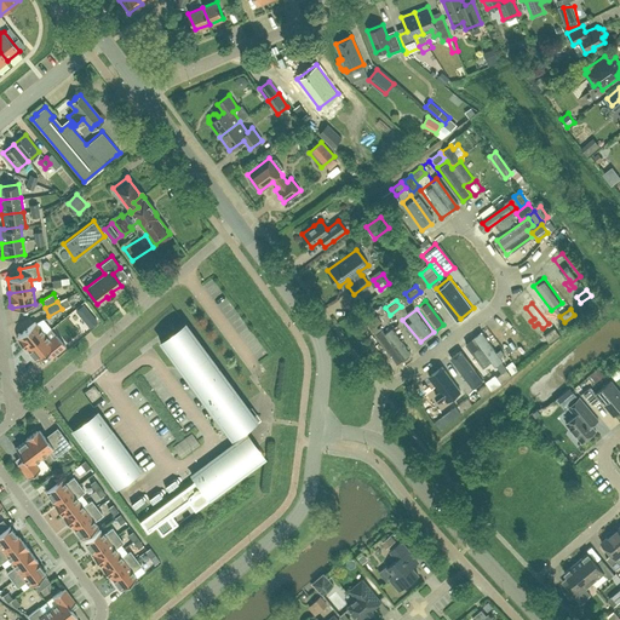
[(90,310),(82,316),(91,327),(98,321),(90,310)]
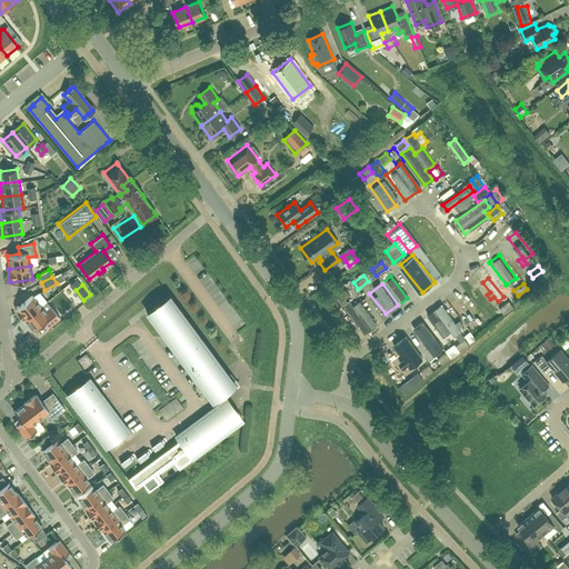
[(462,286),(458,289),(466,299),(470,296),(462,286)]
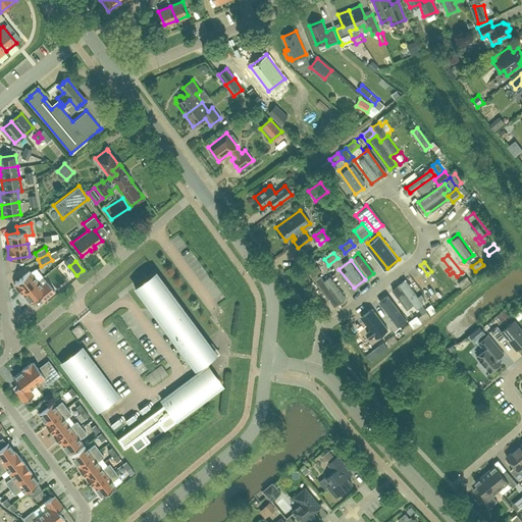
[(321,270),(317,265),(308,271),(312,276),(321,270)]
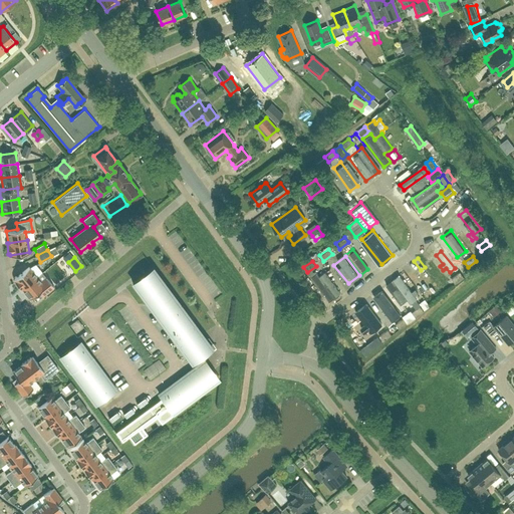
[(327,262),(323,265),(328,272),(332,268),(327,262)]
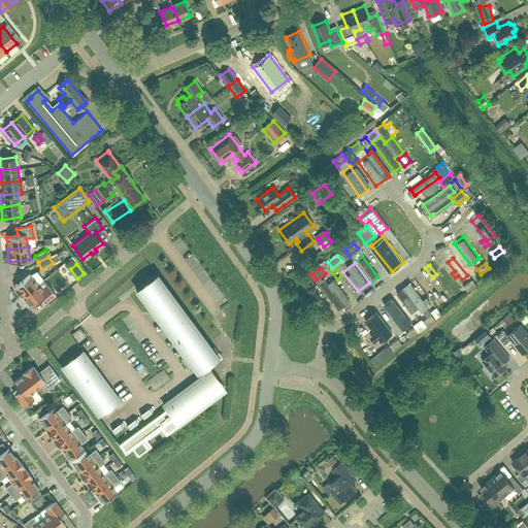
[(21,297),(22,296),(37,284),(29,273),(13,287),(14,288),(14,289),(21,297)]
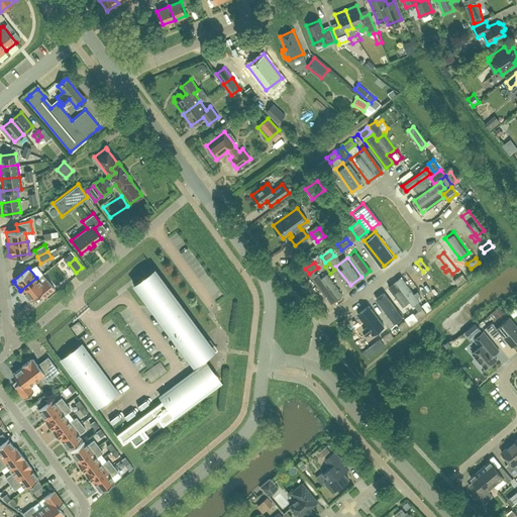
[(207,341),(153,269),(132,284),(192,364),(194,363),(197,366),(159,395),(163,400),(149,409),(116,434),(122,442),(129,437),(135,444),(147,435),(142,429),(158,418),(162,425),(174,416),(219,382),(211,371),(201,357),(205,353),(204,352),(208,349),(209,346),(206,342),(206,341),(207,341)]
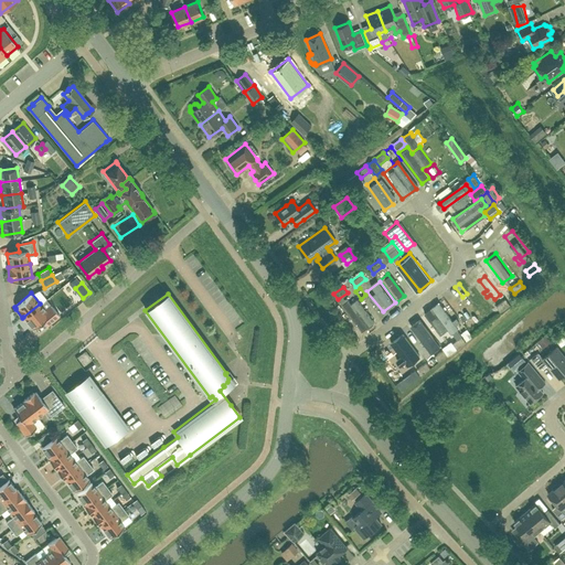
[(479,315),(467,295),(458,300),(454,294),(447,297),(462,323),(479,315)]
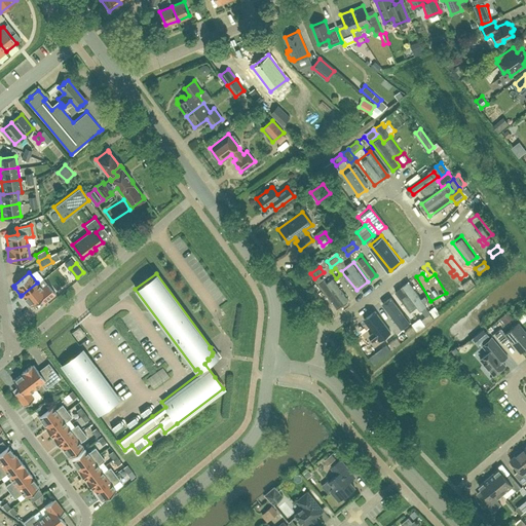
[(318,283),(337,307),(348,299),(333,278),(328,282),(325,277),(318,283)]
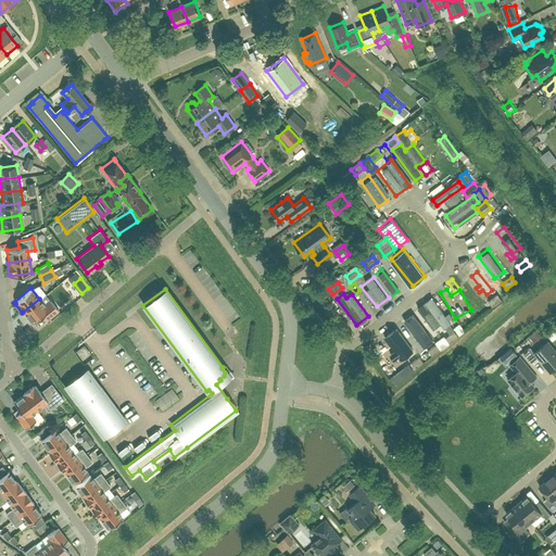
[(501,300),(497,293),(488,301),(492,306),(501,300)]
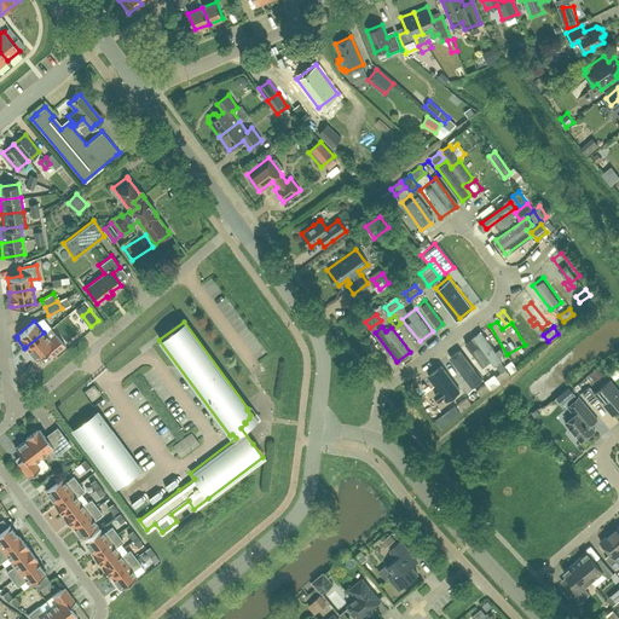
[(501,359),(480,331),(474,336),(479,343),(473,350),(484,365),(491,359),(495,364),(501,359)]
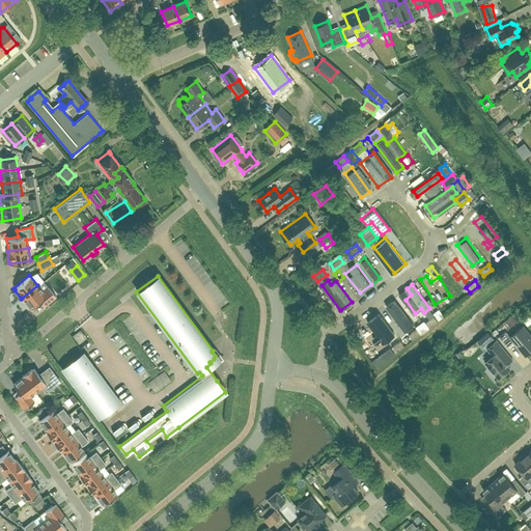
[(42,290),(37,285),(22,298),(30,308),(39,301),(44,306),(55,296),(47,286),(42,290)]
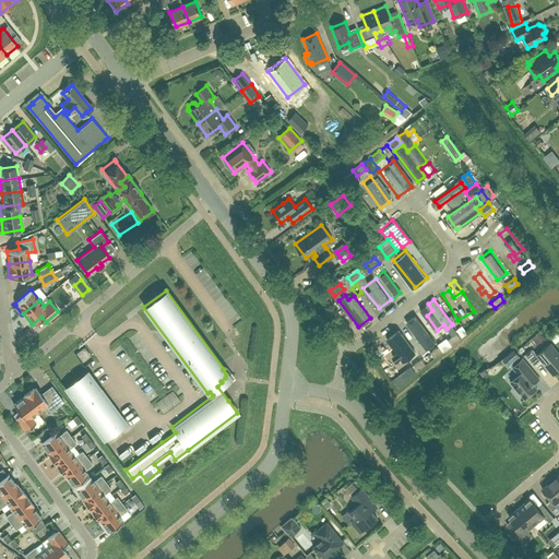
[(436,344),(415,316),(401,325),(421,354),(436,344)]
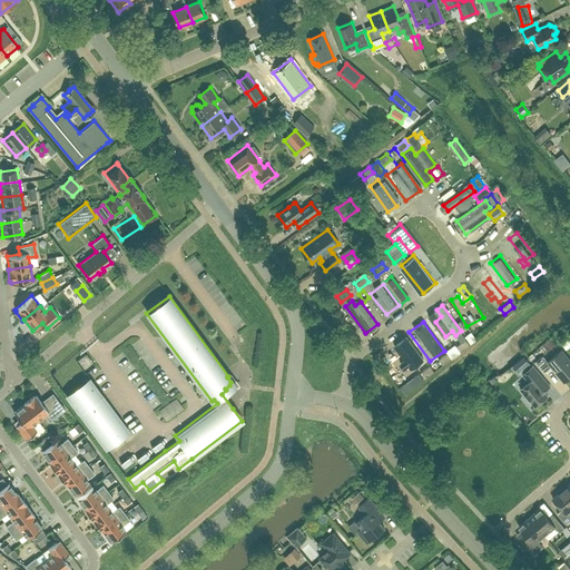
[(422,357),(405,334),(399,338),(406,349),(401,353),(411,365),(422,357)]
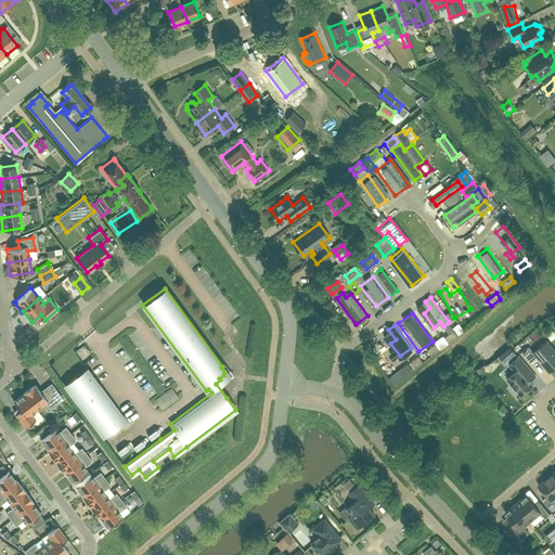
[(542,335),(537,328),(528,335),(533,341),(542,335)]
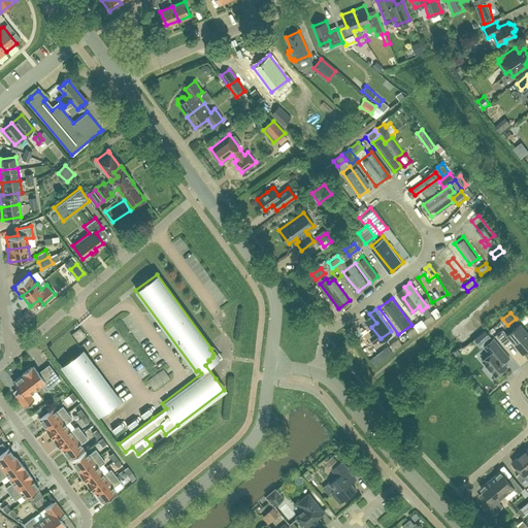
[(435,319),(431,314),(422,321),(426,326),(435,319)]
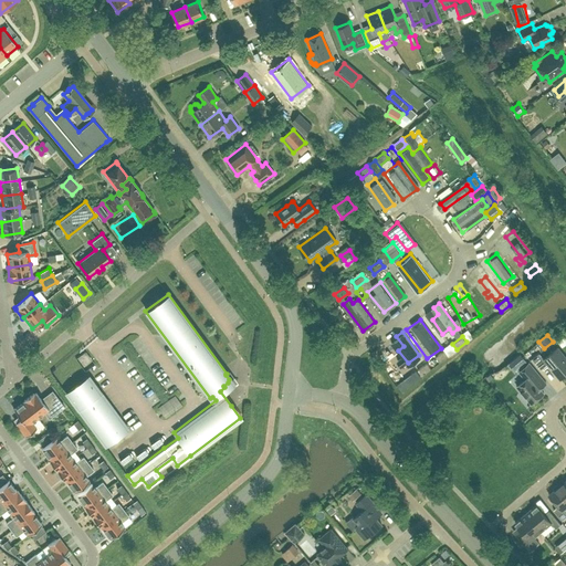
[(565,373),(565,357),(557,347),(543,358),(538,353),(532,358),(541,369),(547,364),(561,379),(565,373)]
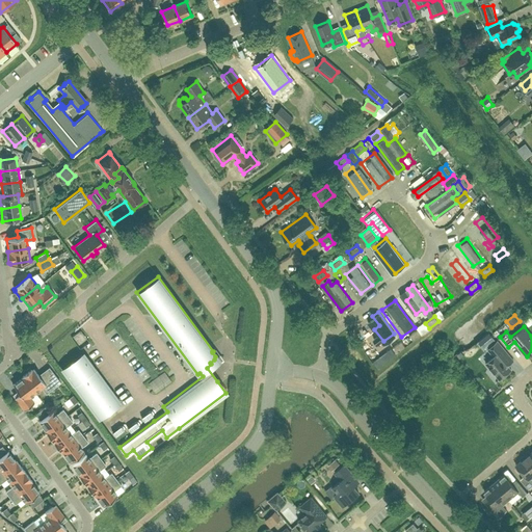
[(422,334),(418,328),(408,335),(413,341),(422,334)]
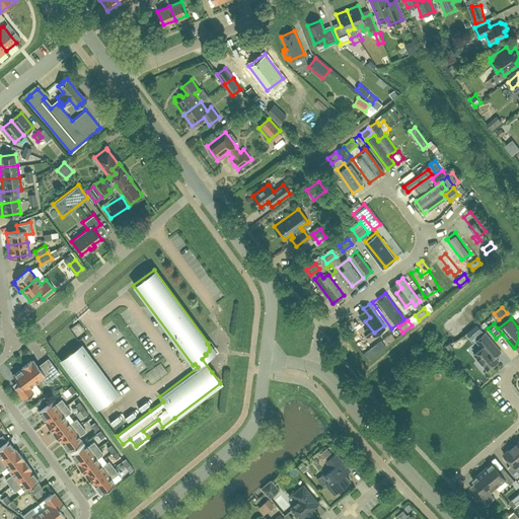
[(466,334),(472,341),(483,331),(477,324),(466,334)]
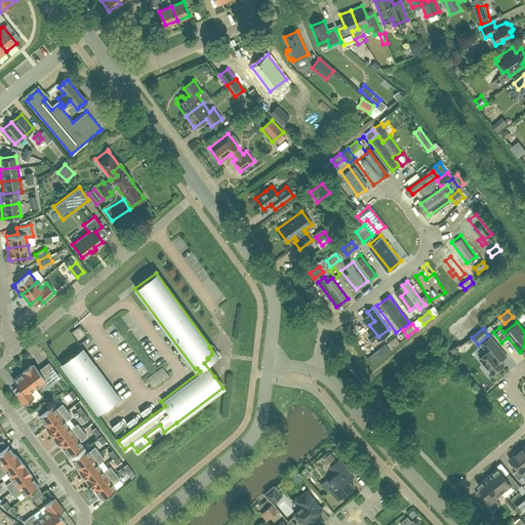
[(400,341),(396,336),(387,342),(391,349),(400,341)]
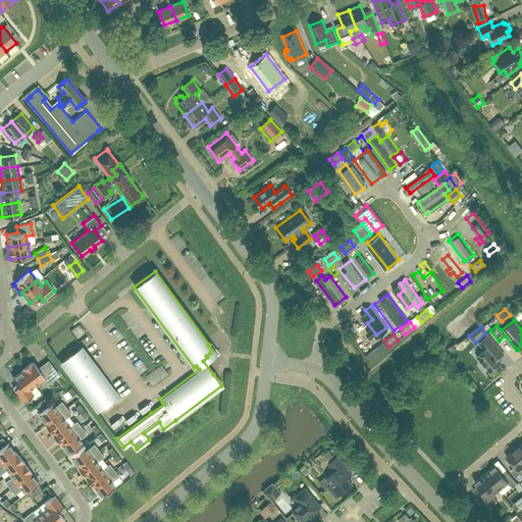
[(504,353),(487,334),(478,343),(484,350),(476,356),(489,372),(502,362),(498,358),(504,353)]
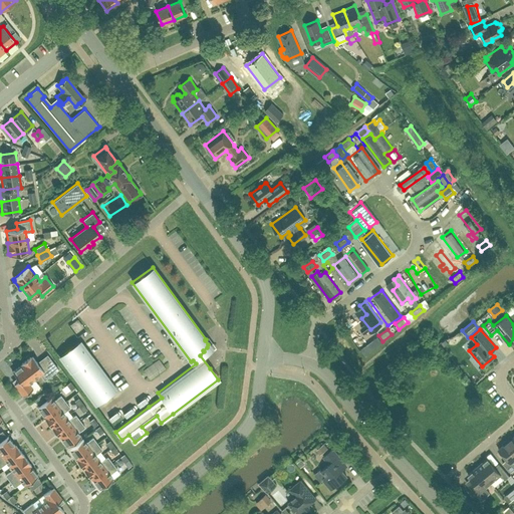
[(115,389),(80,341),(59,356),(94,405),(115,389)]
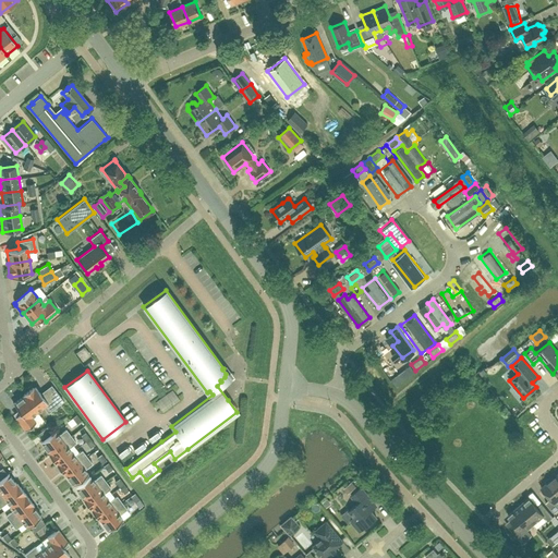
[(396,375),(390,379),(395,386),(400,381),(396,375)]
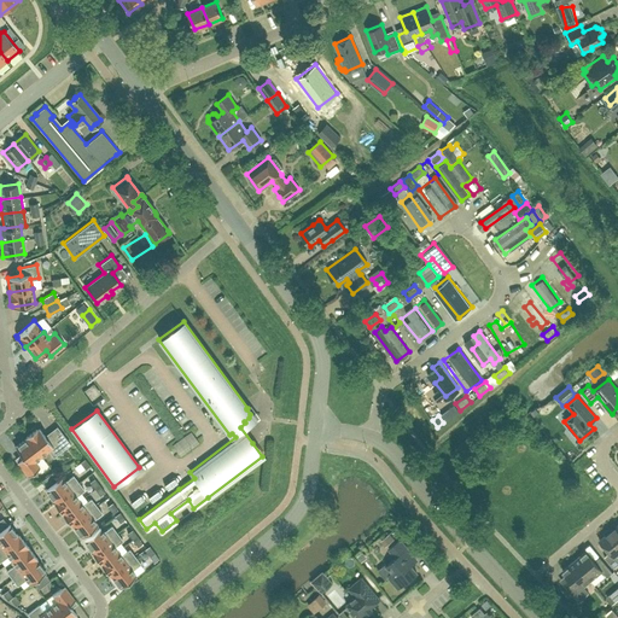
[(25,436),(27,437),(40,455),(47,450),(53,456),(69,444),(58,430),(54,432),(46,438),(39,429),(36,430),(36,429),(25,436)]
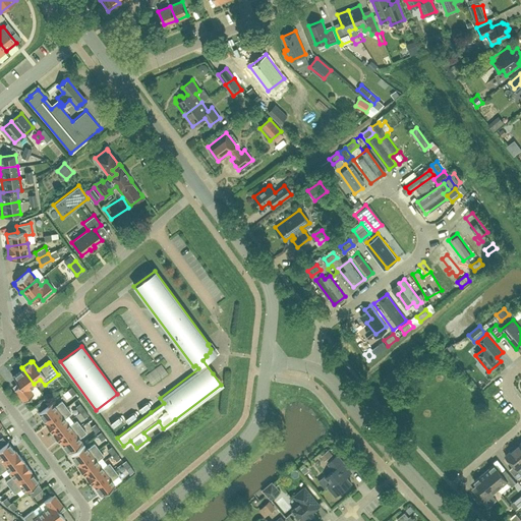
[(167,373),(161,364),(145,375),(152,385),(167,373)]
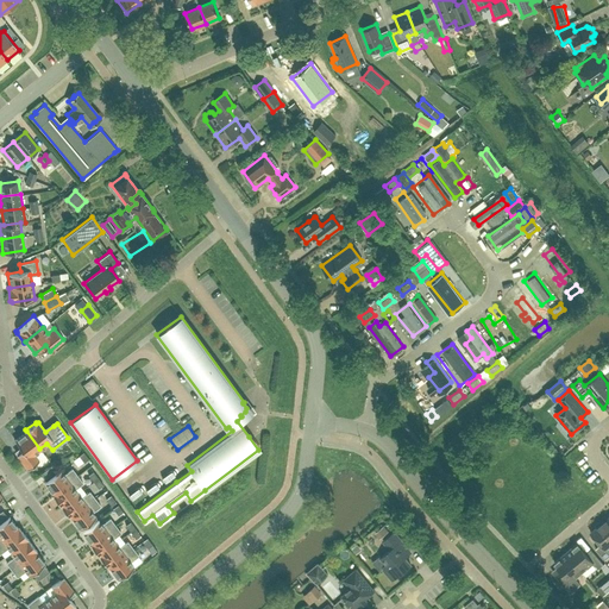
[(33,453),(39,449),(26,431),(14,440),(22,451),(19,452),(16,454),(26,469),(38,460),(33,453)]
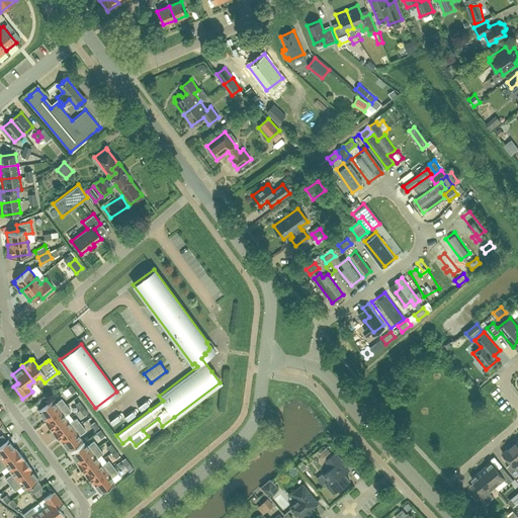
[(49,401),(45,396),(34,403),(38,408),(49,401)]
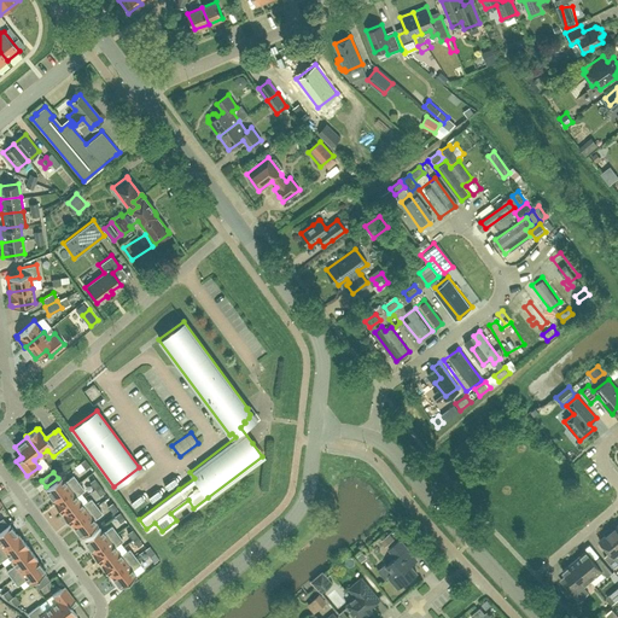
[(126,491),(143,479),(139,474),(122,487),(126,491)]
